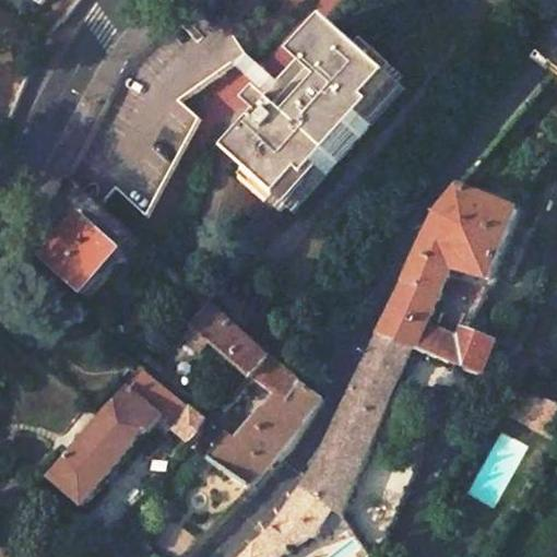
[(0,3),(48,35),(51,32),(52,33),(71,9),(78,0),(0,0),(0,3)]
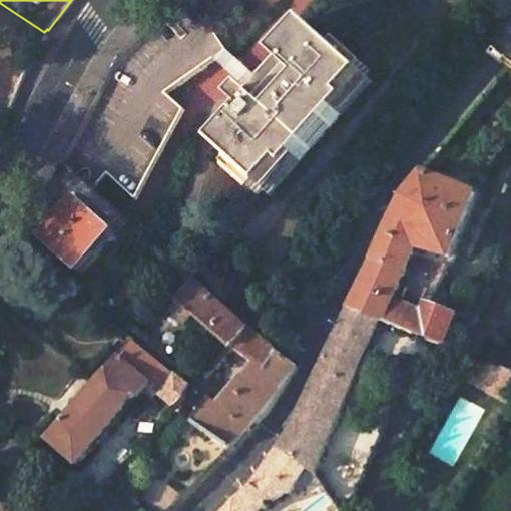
[(225,49),(183,5),(162,16),(152,23),(122,52),(116,59),(109,70),(84,117),(61,160),(88,184),(92,187),(105,172),(135,199),(183,108),(164,91),(225,49)]
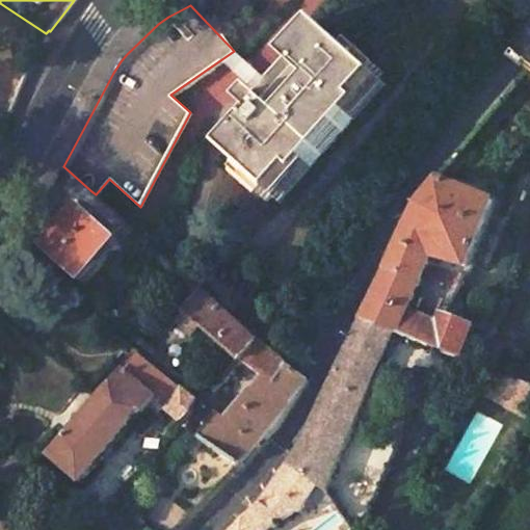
[(383,83),(314,20),(282,55),(293,65),(263,100),(252,88),(239,102),(252,112),(219,148),(279,201),(383,83)]
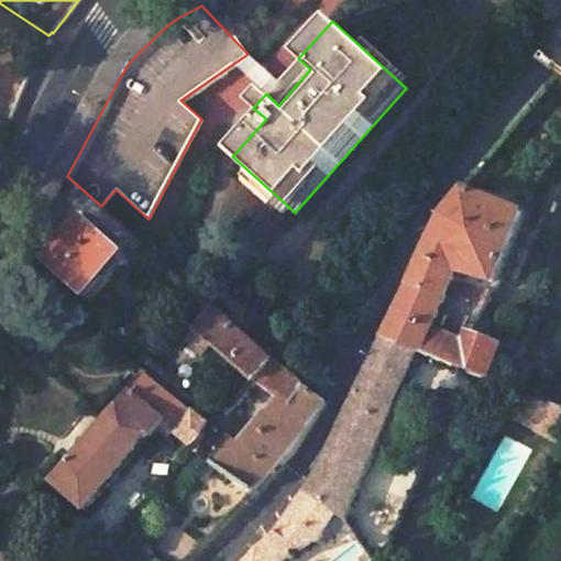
[(416,351),(426,329),(452,267),(487,281),(517,212),(458,187),(433,213),(377,334),(414,350),(416,351)]
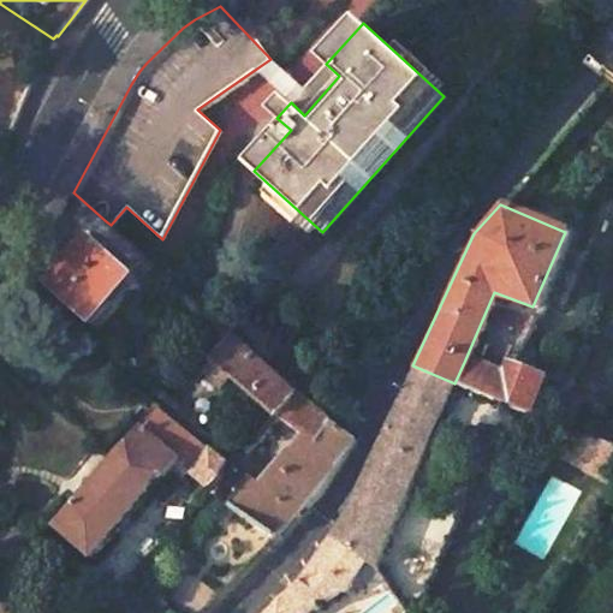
[(132,278),(88,238),(46,285),(89,325),(132,278)]
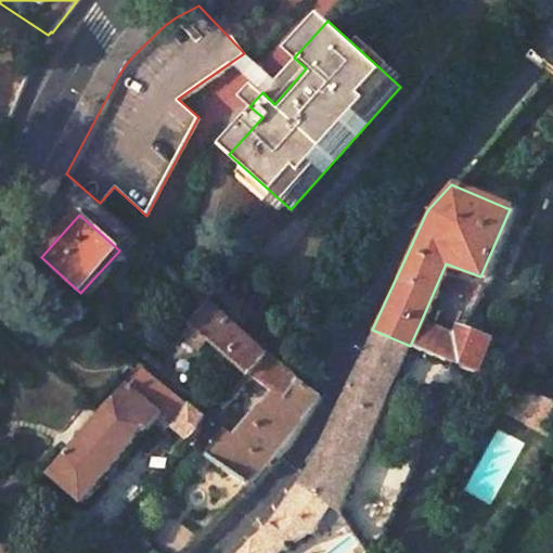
[(184,318),(242,371),(261,388),(228,426),(208,408),(203,415),(185,401),(167,423),(222,470),(245,488),(264,466),(287,444),(300,422),(316,396),(204,296),(184,318)]
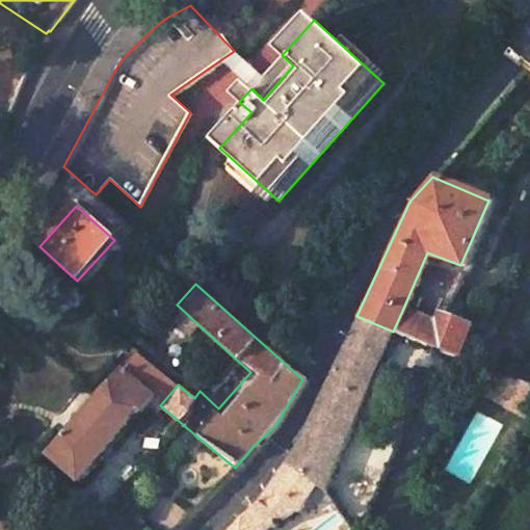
[(402,311),(393,332),(423,345),(432,323),(402,311)]
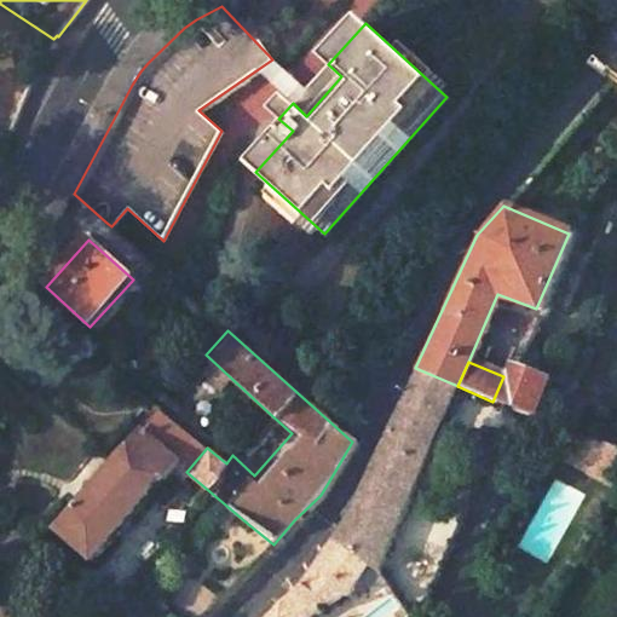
[(430,447),(455,385),(415,368),(392,416),(386,427),(430,447)]
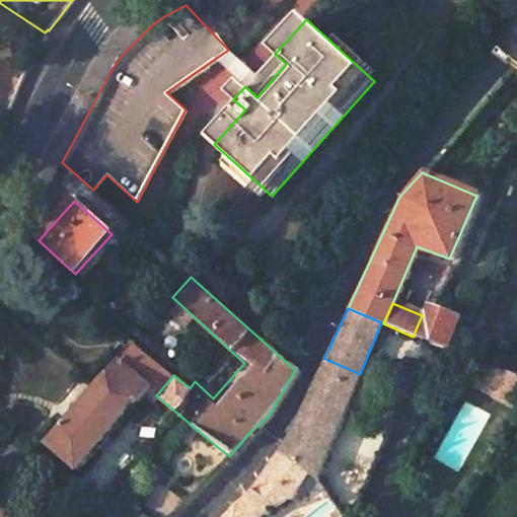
[(425,308),(422,315),(413,337),(416,338),(427,343),(444,349),(455,320),(435,313),(425,308)]
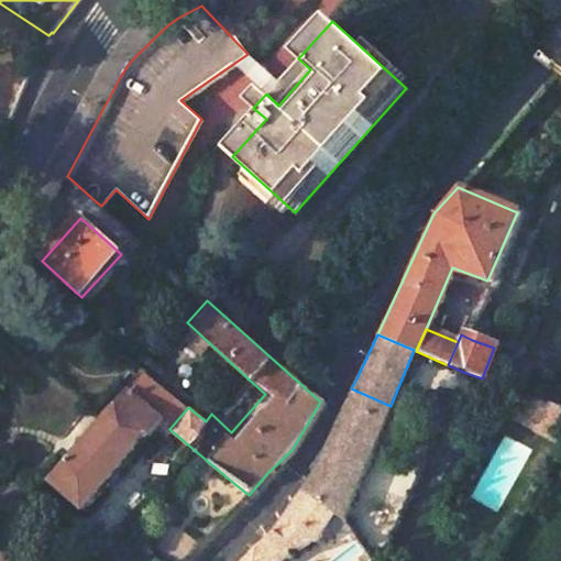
[(136,442),(175,396),(140,369),(121,391),(120,388),(100,413),(98,411),(44,475),(80,506),(133,440),(136,442)]
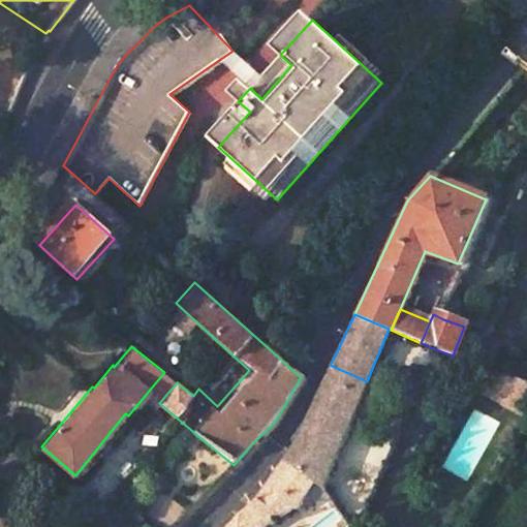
[(313,484),(322,487),(367,381),(330,365),(313,399),(297,439),(282,460),(313,484)]
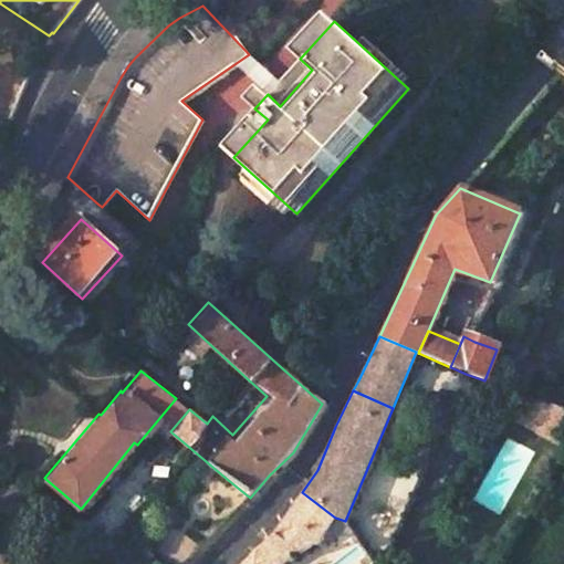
[(265,542),(241,563),(282,563),(321,540),(335,518),(302,492),(273,534),(265,542)]
